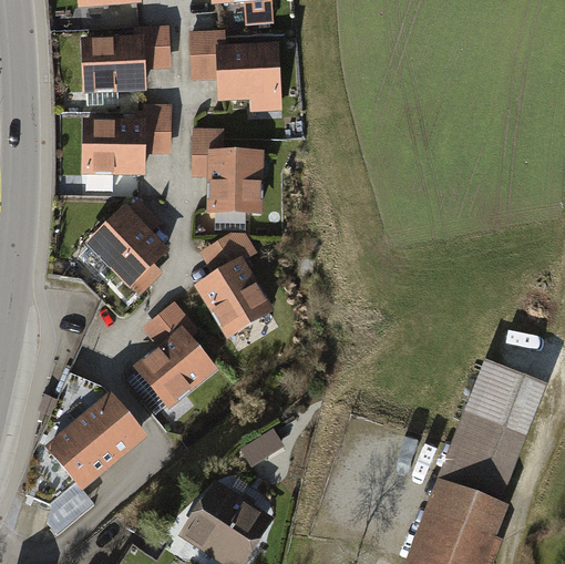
[(132,39),(83,39),(83,91),(146,91),(146,64),(167,64),(166,27),(132,27),(132,39)]
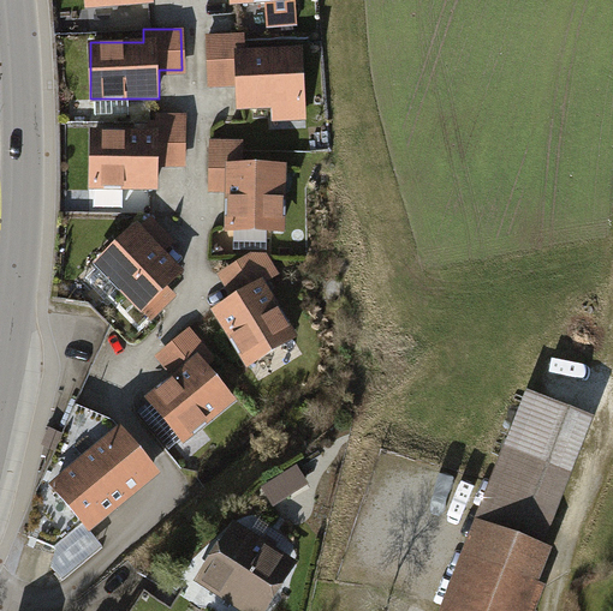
[(247,30),(213,33),(215,82),(239,81),(240,105),(271,103),(271,118),(304,117),(301,45),(248,48),(247,30)]
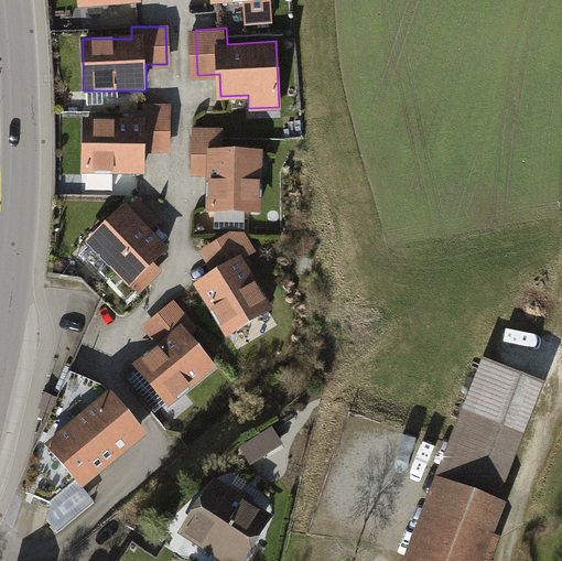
[(129,117),(84,116),(83,172),(141,174),(141,149),(166,150),(168,110),(129,109),(129,117)]
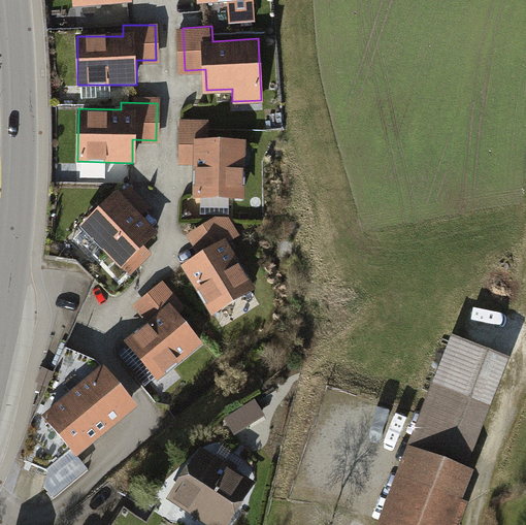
[(209,117),(179,117),(179,161),(198,161),(197,201),(244,202),(244,140),(209,140),(209,117)]
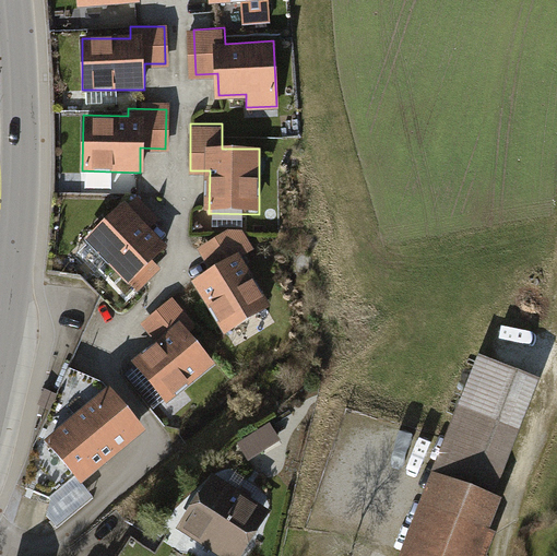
[(125,278),(162,243),(144,224),(153,215),(131,192),(85,237),(125,278)]
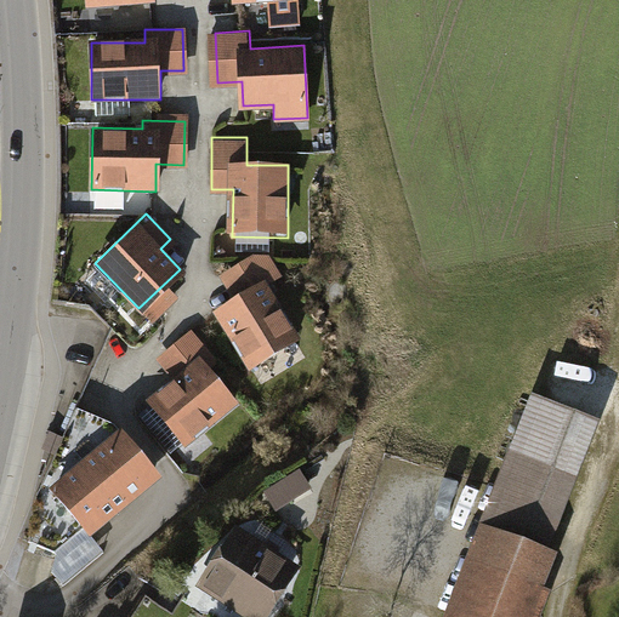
[(233,297),(211,309),(246,370),(300,340),(268,284),(282,276),(265,246),(219,272),(233,297)]
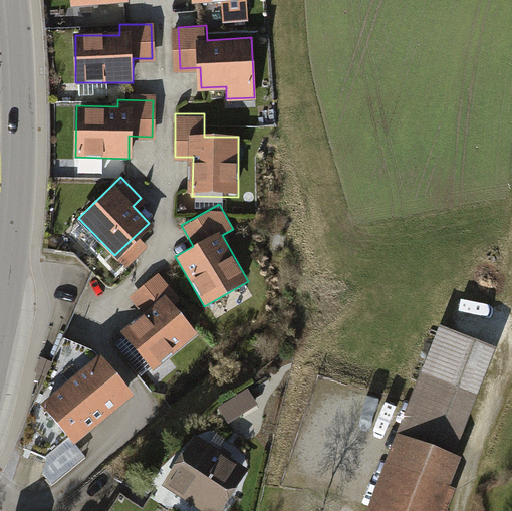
[(157,268),(128,292),(142,309),(118,328),(151,368),(195,332),(177,310),(186,303),(157,268)]
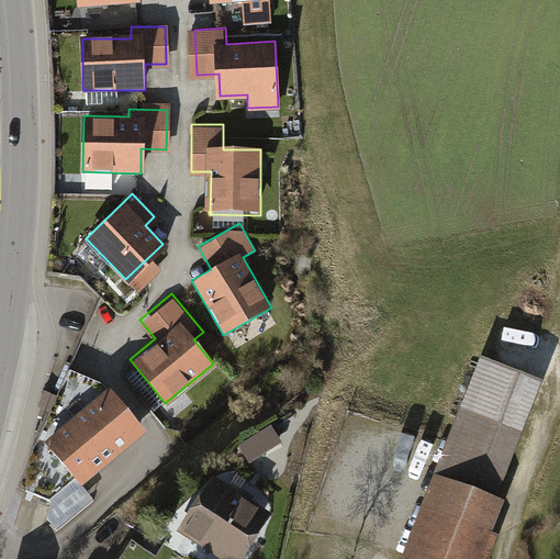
[(483,528),(538,383),(478,360),(403,558),(406,558),(482,558),(493,532),(483,528)]
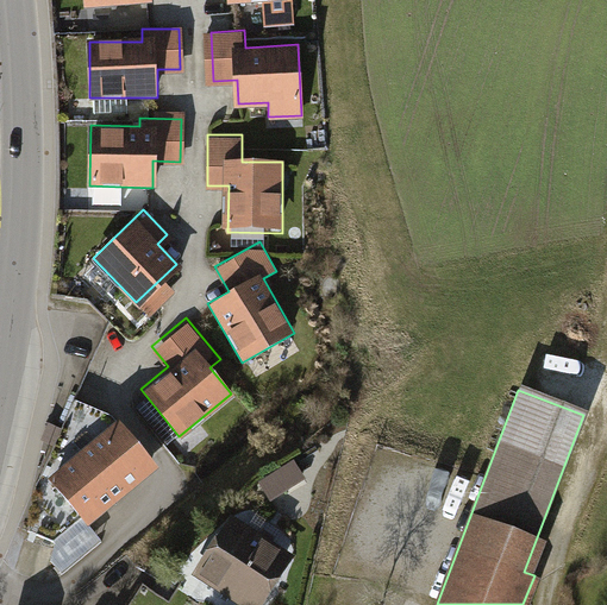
[(57,426),(47,420),(38,436),(50,442),(57,426)]
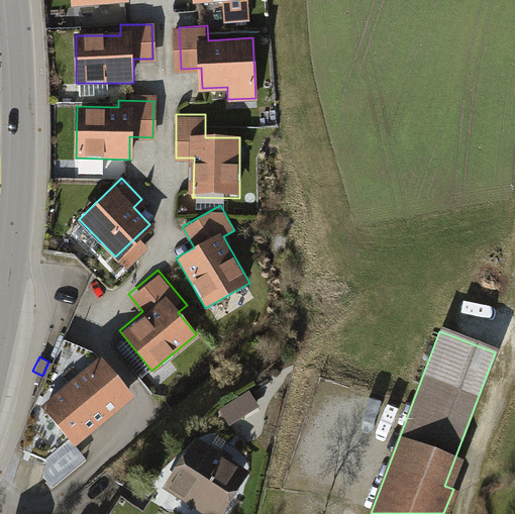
[(76,445),(135,399),(103,356),(42,403),(76,445)]
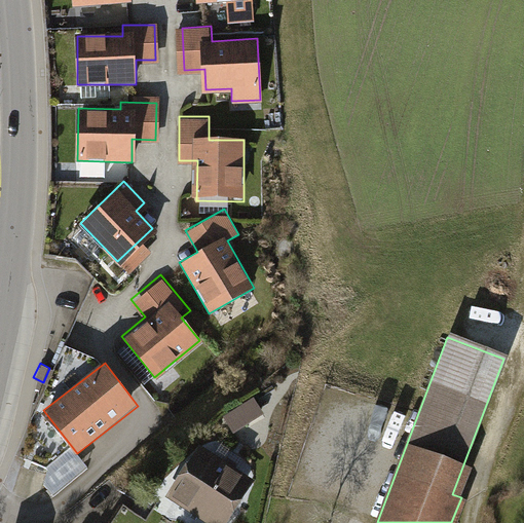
[(258,389),(226,405),(234,421),(265,406),(258,389)]
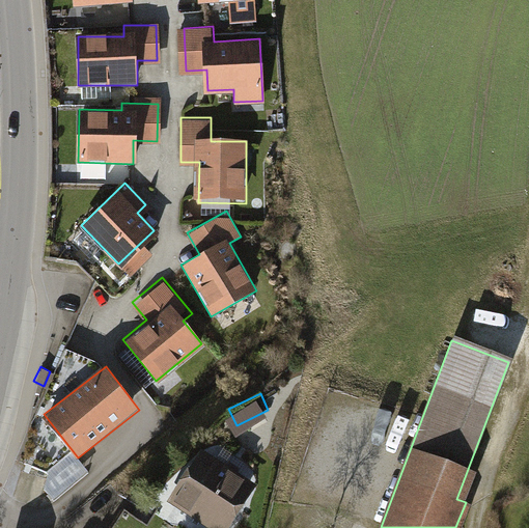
[(230,527),(259,481),(206,449),(175,499),(223,527),(230,527)]
